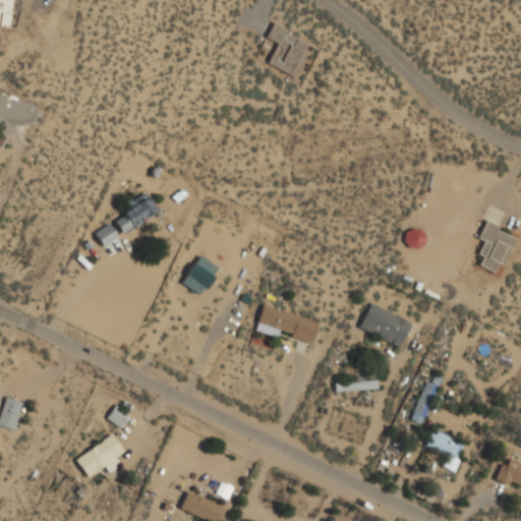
[(12,0),(0,0),(0,32),(1,26),(10,27),(12,0)]
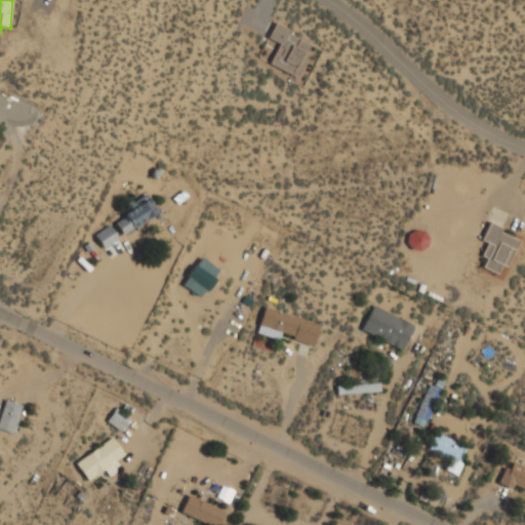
[(279,44),(270,65),(297,77),(313,43),(274,26),(268,39),(279,44)]
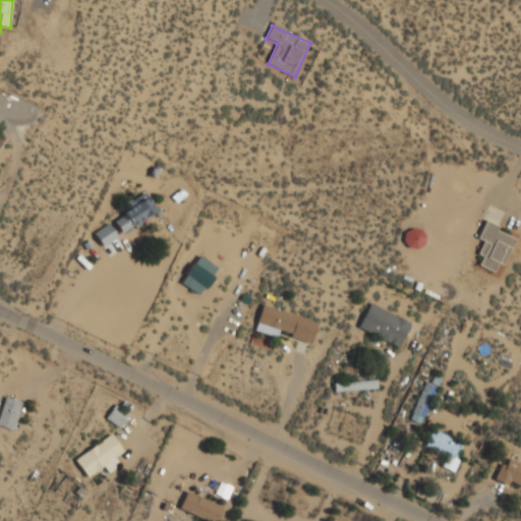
[(121,232),(156,211),(145,191),(125,204),(130,211),(114,221),(121,232)]
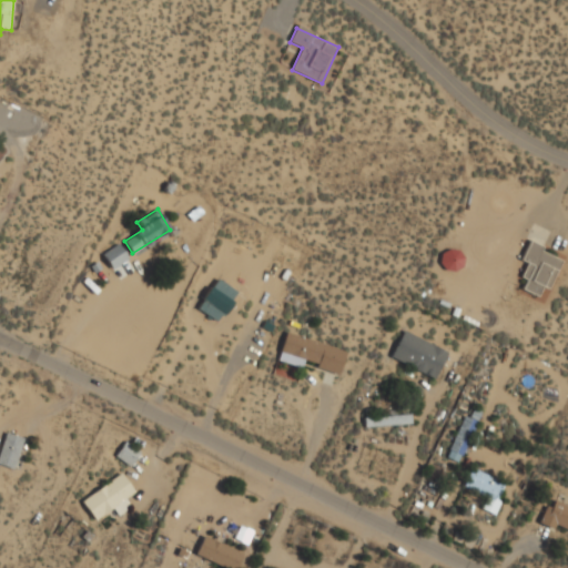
[(560,260),(541,252),(544,246),(529,241),(520,261),(527,264),(520,279),(526,281),(523,290),(543,298),(560,260)]
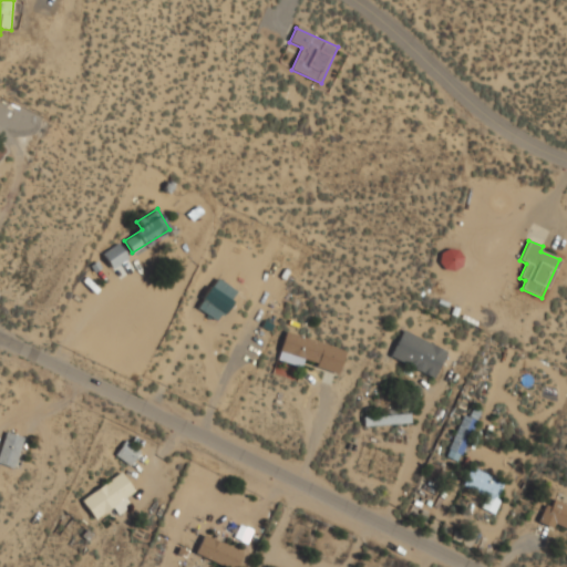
[(101,254),(111,269),(127,258),(119,244),(101,254)]
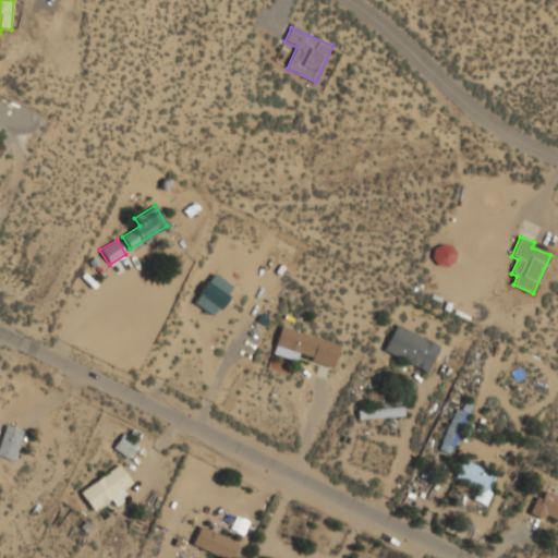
[(233,288),(214,275),(194,303),(213,316),(233,288)]
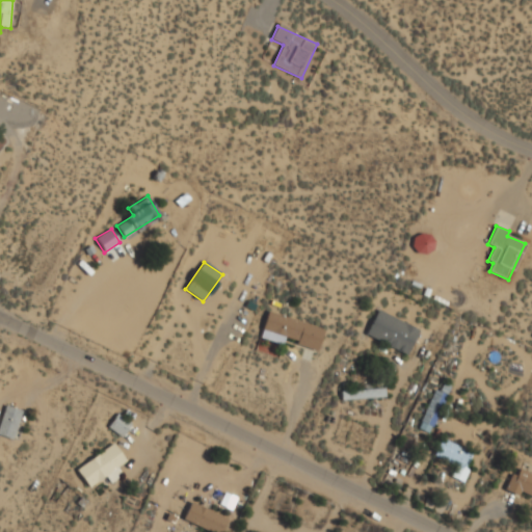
[(365,335),(406,355),(419,329),(378,309),(365,335)]
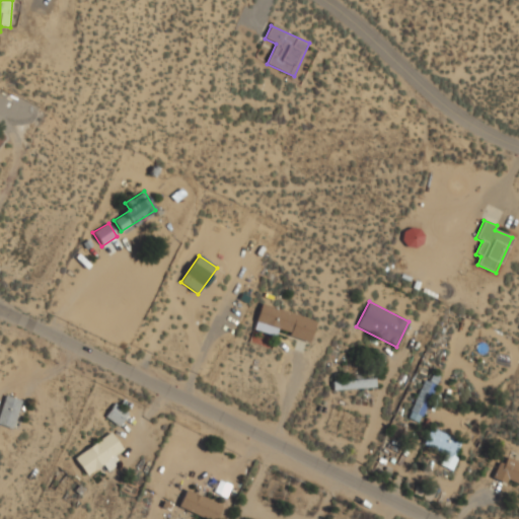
[(309,343),(315,319),(261,303),(252,329),(279,338),(280,334),(309,343)]
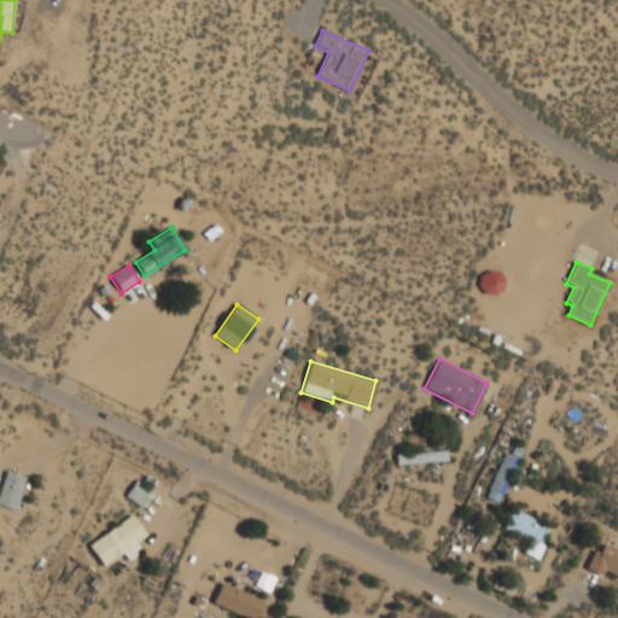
[(487,497),(499,503),(519,458),(506,452),(487,497)]
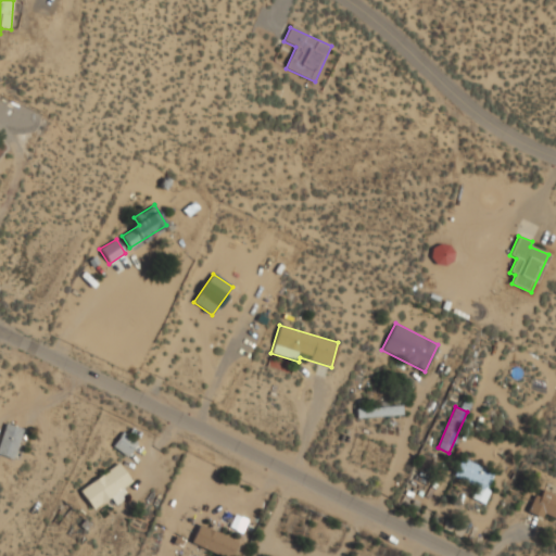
[(402,407),(356,407),(356,417),(402,417),(402,407)]
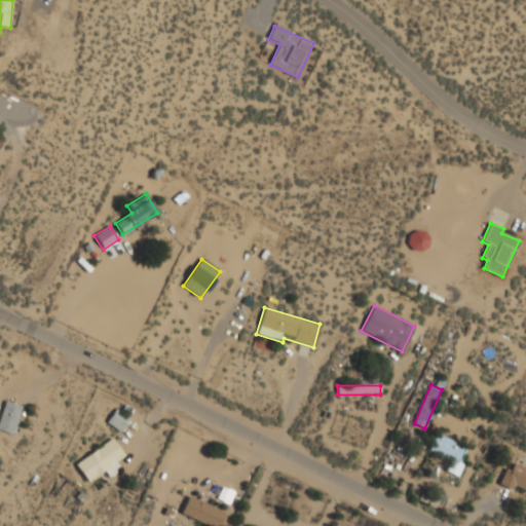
[(22,406),(5,401),(0,416),(0,430),(11,435),(22,406)]
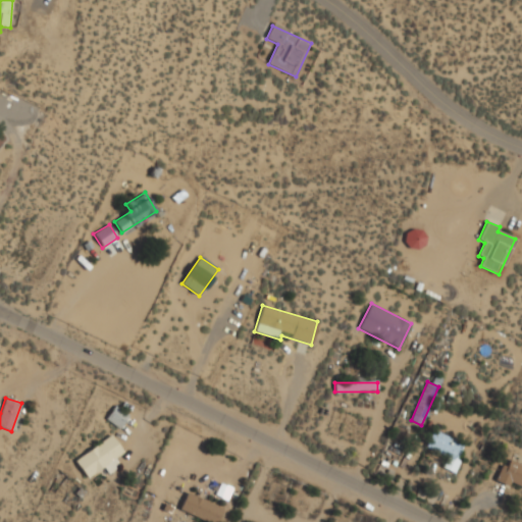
[(119,429),(129,415),(115,405),(105,419),(119,429)]
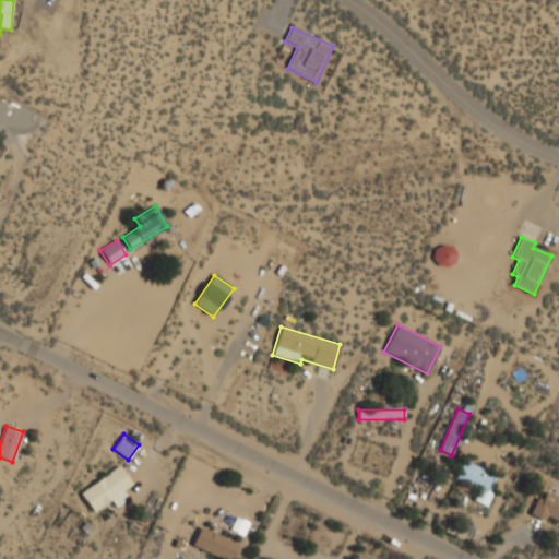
[(473,500),(486,507),(499,476),(464,461),(456,479),(478,489),(473,500)]
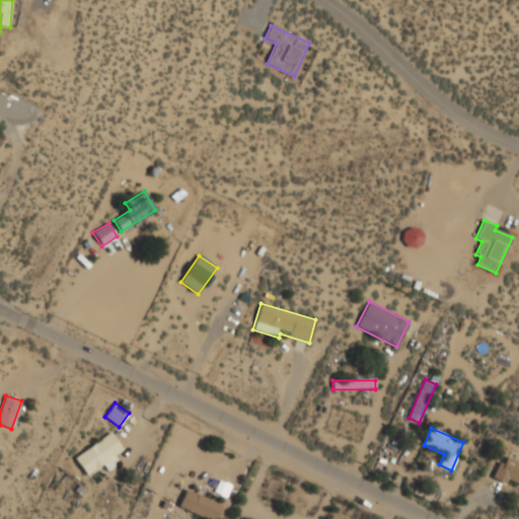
[(86,475),(102,464),(107,470),(120,462),(115,454),(123,449),(112,432),(74,457),(86,475)]
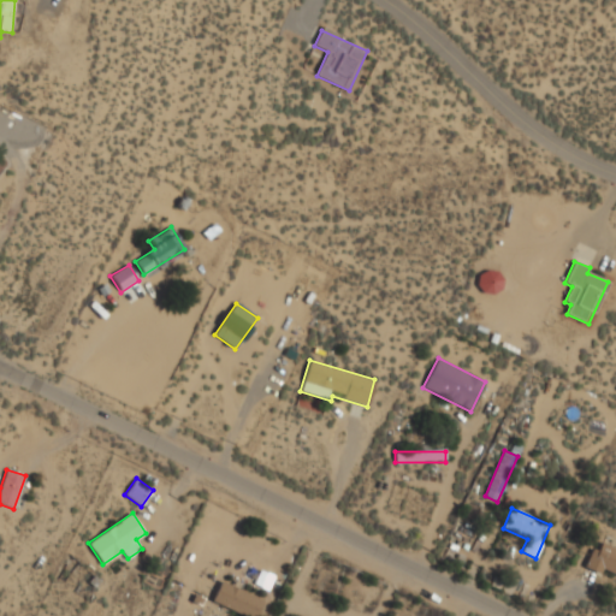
[(585,567),(615,579),(615,549),(596,540),(585,567)]
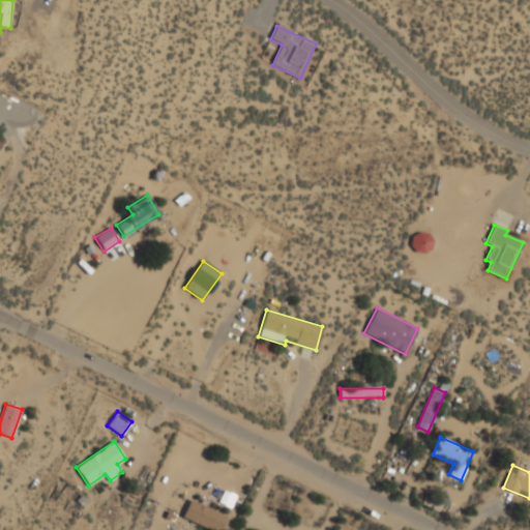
[(219,529),(227,516),(190,498),(181,518),(206,529),(219,529)]
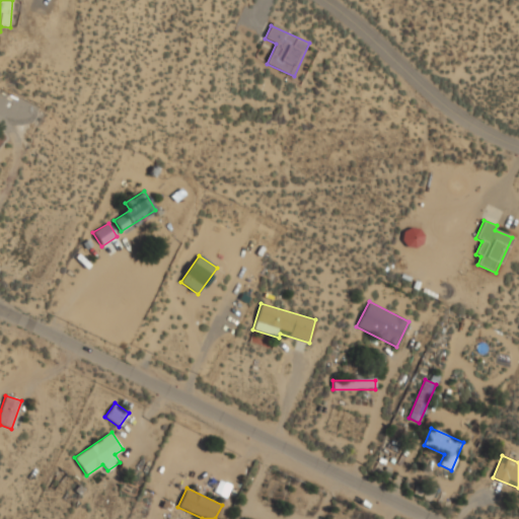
All buildings are outlined.
